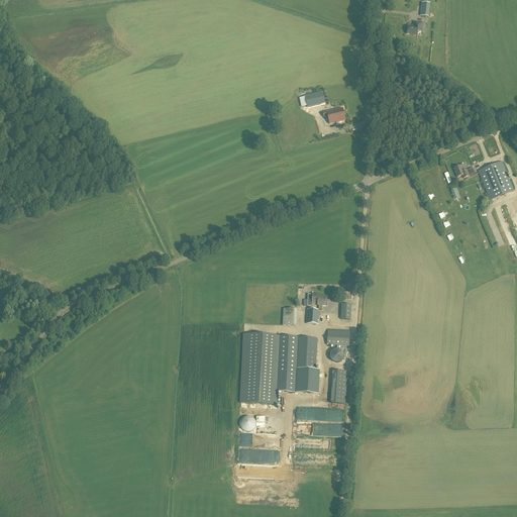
[(428,17),(430,4),(422,3),(420,16),(428,17)]
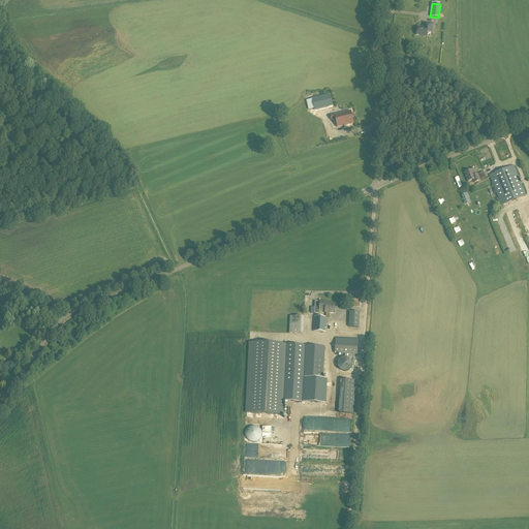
[(432,33),(433,24),(424,23),(423,28),(417,27),(416,35),(422,35),(422,36),(427,37),(428,33),(432,33)]
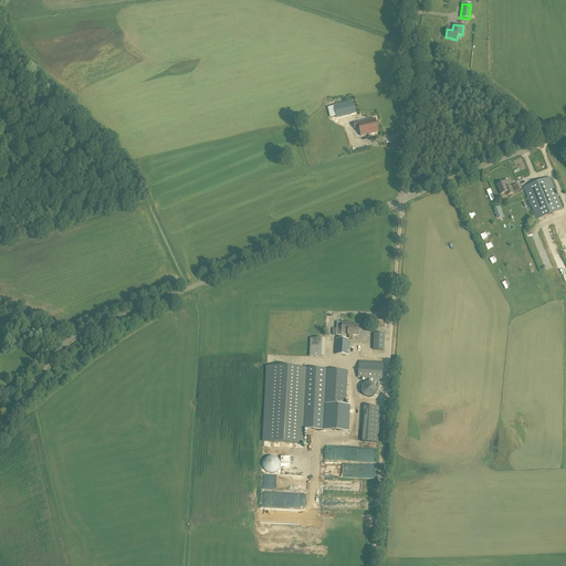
[(336,118),(356,114),(354,102),(334,106),(327,107),(331,117),(336,116),(336,118)]
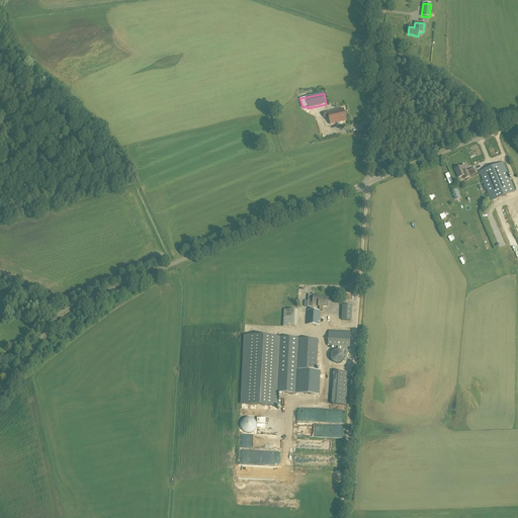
[(346,121),(343,109),(336,110),(328,112),(324,113),(325,118),(329,117),(331,124),(346,121)]
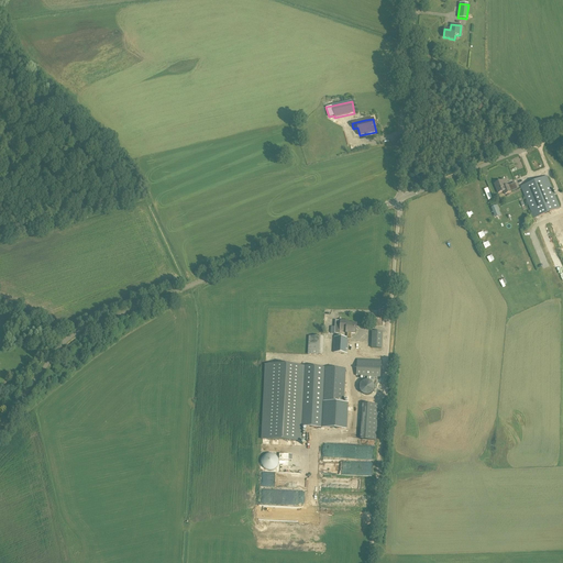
[(533,219),(560,208),(547,176),(520,187),(533,219)]
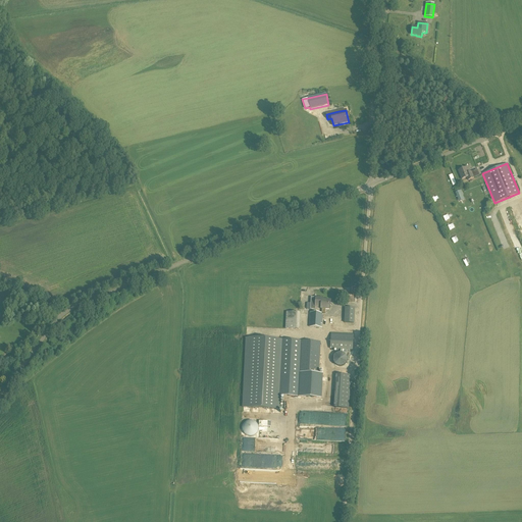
[(468,173),(466,167),(458,171),(462,179),(466,177),(468,181),(474,178),(471,171),(468,173)]
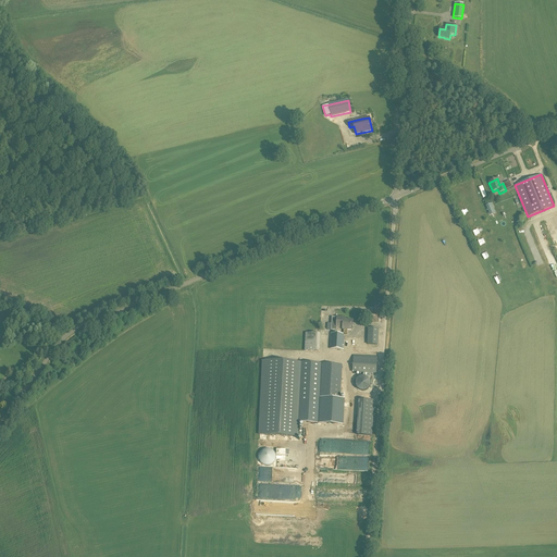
[(485,199),(489,197),(484,185),(480,187),(485,199)]
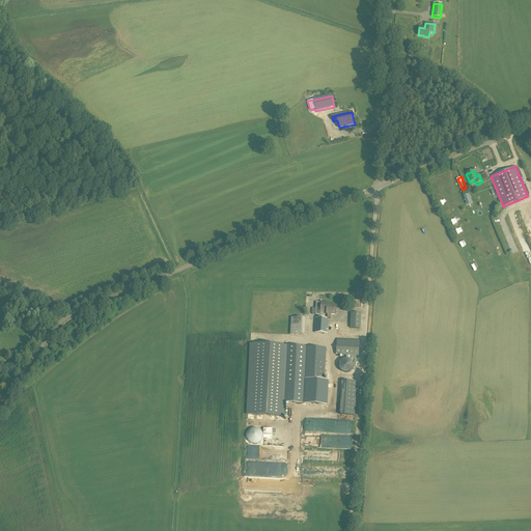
[(464,196),(467,205),(473,203),(471,195),(469,194),(464,196)]
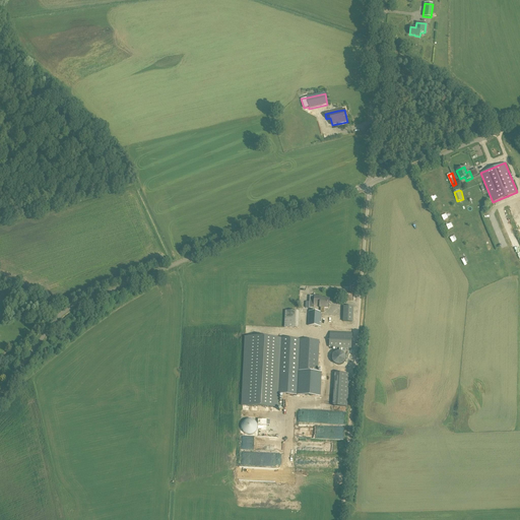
[(308,324),(308,331),(320,332),(321,314),(324,314),(324,309),(329,309),(329,306),(331,306),(331,303),(329,303),(329,300),(322,299),(322,297),(315,297),(314,306),(320,307),(320,308),(321,308),(321,312),(309,312),(308,324)]
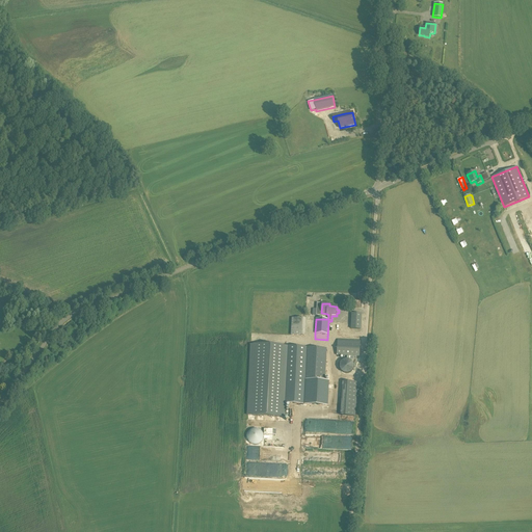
[(361,329),(362,314),(352,314),(351,329),(361,329)]
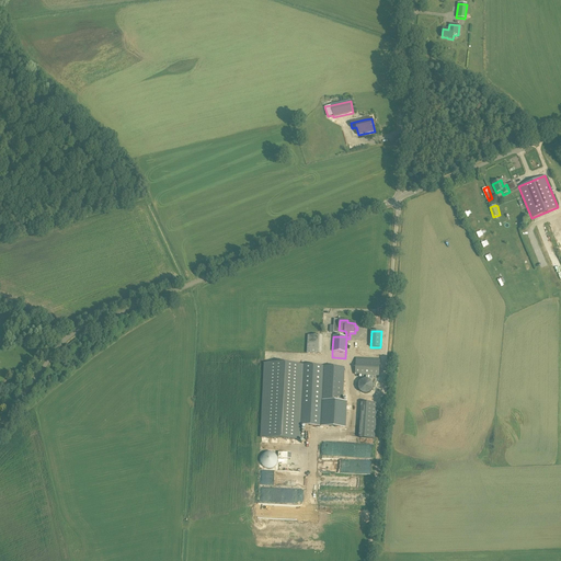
[(323,335),(309,334),(309,352),(323,352),(323,335)]
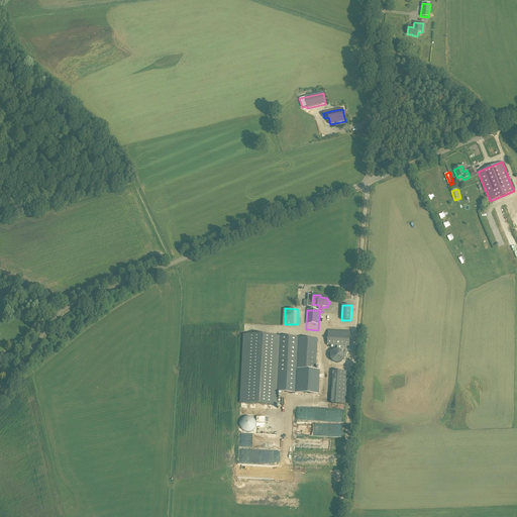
[(349,347),(350,333),(328,332),(327,346),(349,347)]
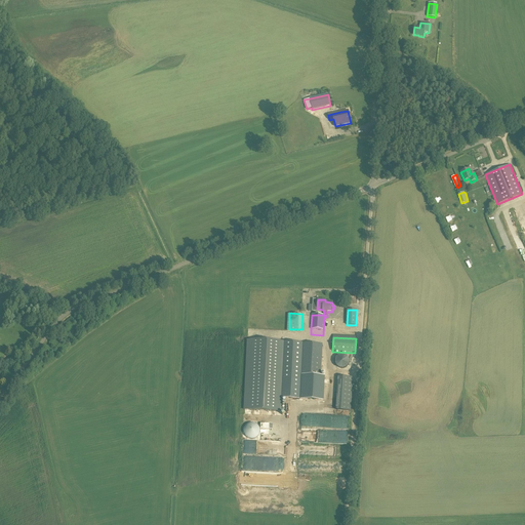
[(285,341),(246,340),(243,411),(282,413),(283,394),(285,341)]
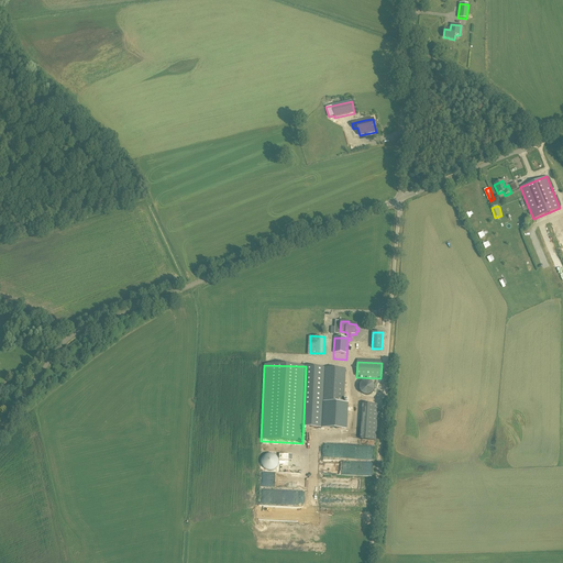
[(306,366),(304,422),(323,423),(323,428),(348,430),(349,405),(344,404),(346,368),(318,367),(306,366)]
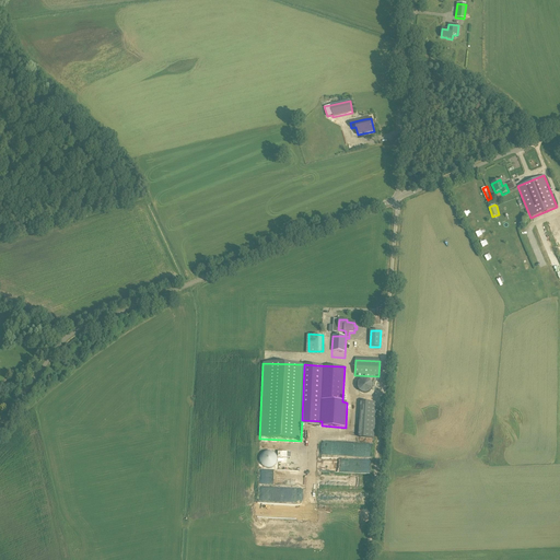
[(361,400),(360,438),(374,438),(375,401),(361,400)]
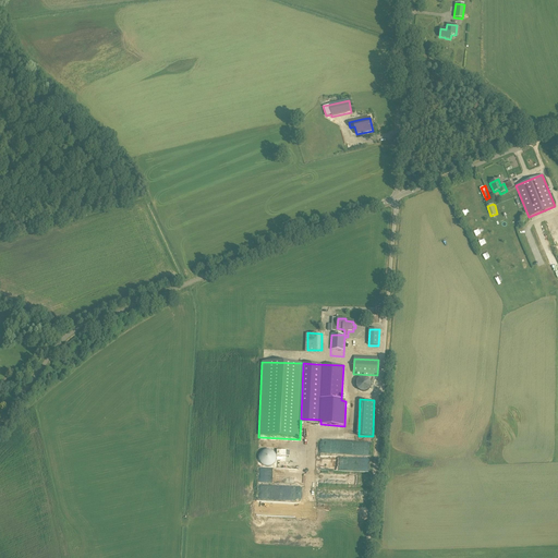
[(263,466),(299,466),(300,453),(263,452),(263,466)]
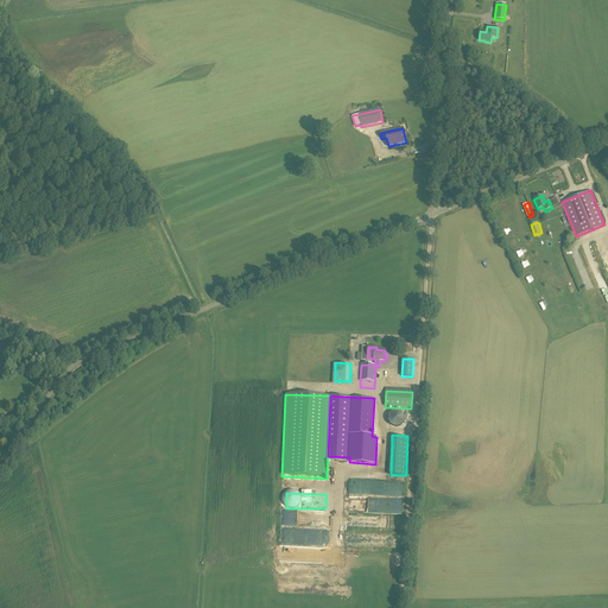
[(284,511),(284,525),(302,526),(302,512),(284,511)]
